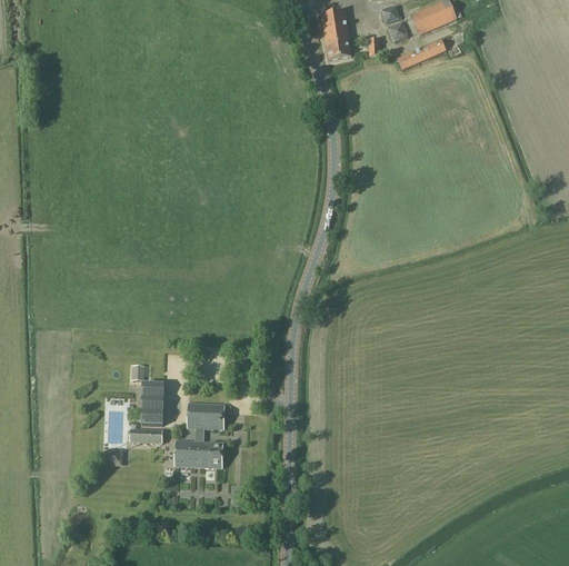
[(418,35),(457,18),(462,16),(455,0),(440,0),(410,13),(418,35)]
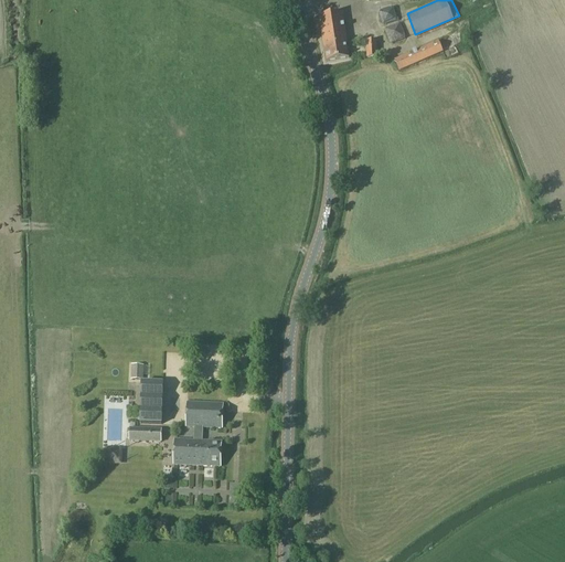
[(397,17),(394,6),(379,10),(383,21),(397,17)]
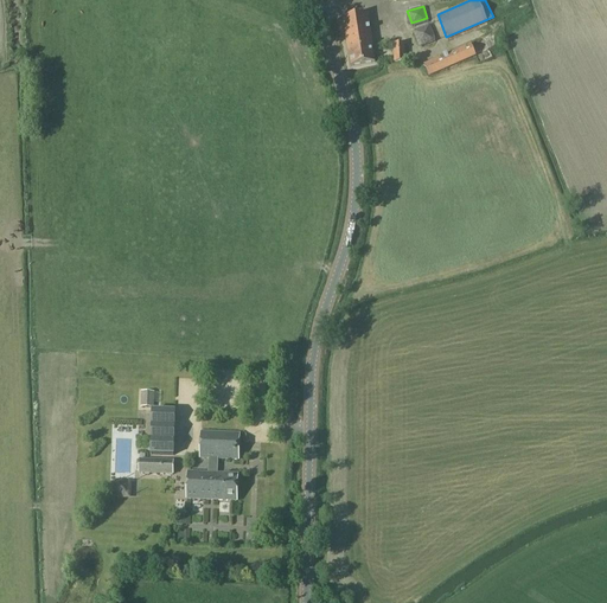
[(351,63),(375,59),(368,12),(343,15),(351,63)]
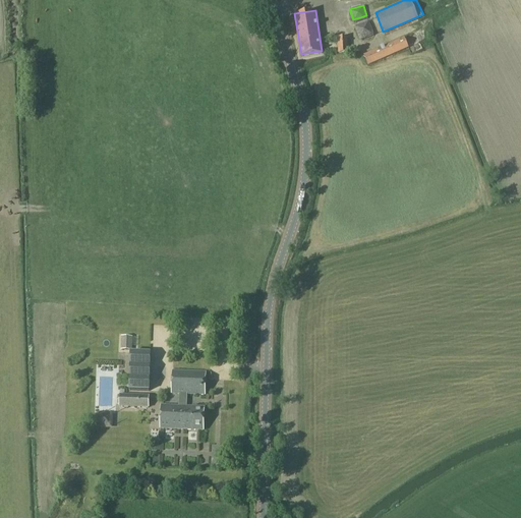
[(374,33),(370,18),(354,24),(360,38),(374,33)]
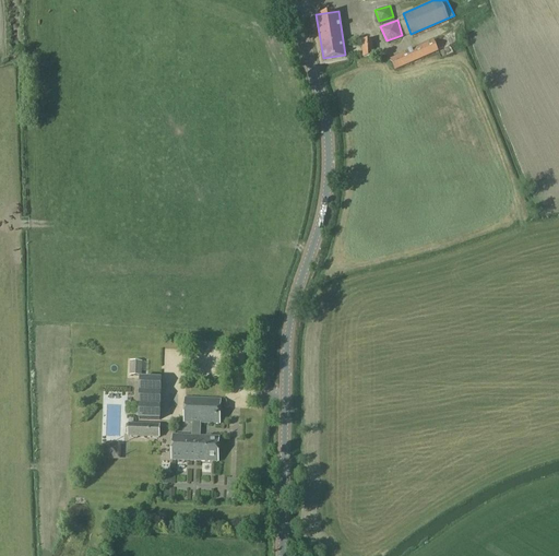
[(437,42),(451,33),(448,28),(433,36),(437,42)]
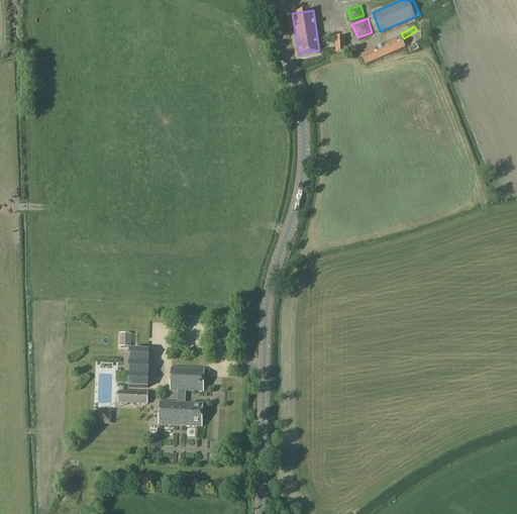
[(345,34),(335,35),(335,50),(345,50),(345,34)]
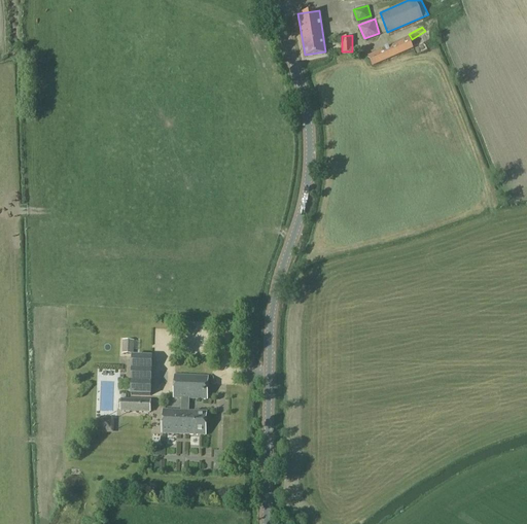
[(372,64),(414,46),(409,35),(367,54),(372,64)]
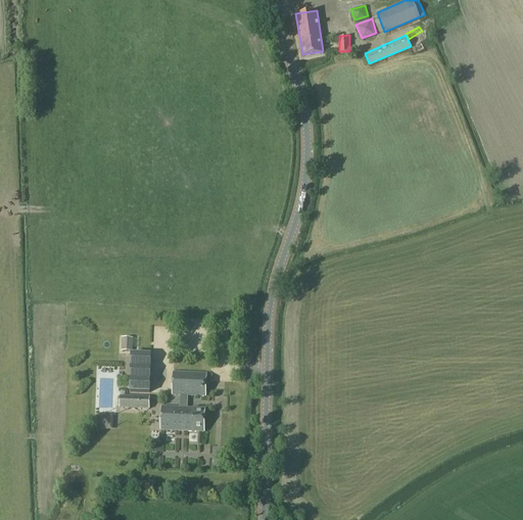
[(121,334),(121,348),(133,347),(132,334),(121,334)]
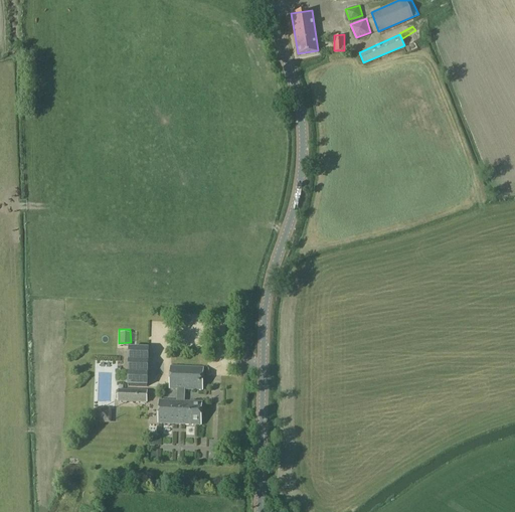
[(130,345),(129,382),(147,383),(148,346),(130,345)]
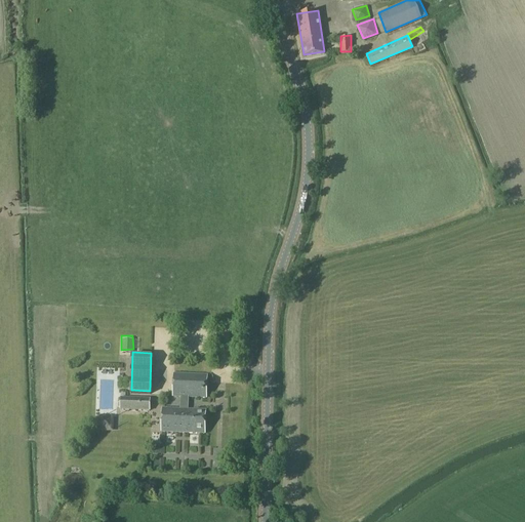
[(238,361),(238,370),(254,370),(255,362),(238,361)]
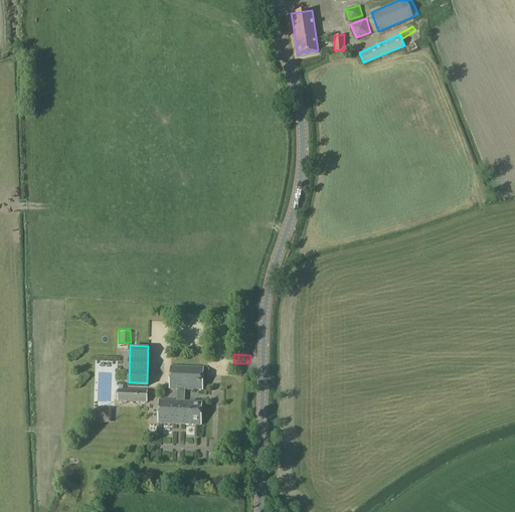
[(99,356),(93,357),(94,397),(114,396),(112,359),(99,359),(99,356)]
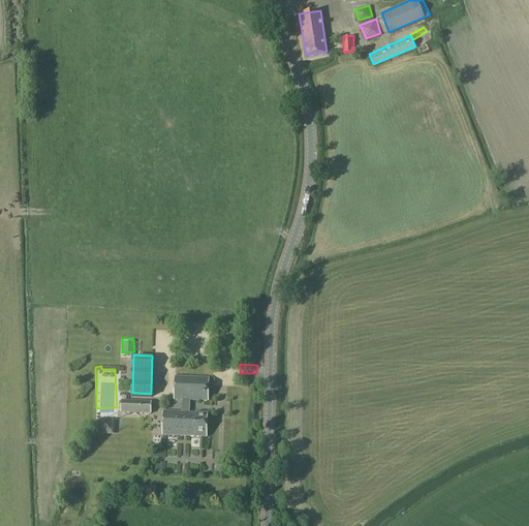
[(209,398),(210,376),(176,375),(175,397),(183,397),(182,410),(164,409),(163,433),(207,434),(208,411),(190,410),(190,397),(209,398)]
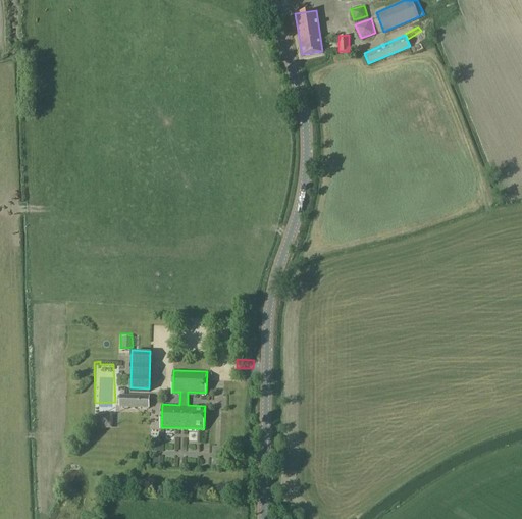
[(120,393),(120,405),(149,406),(149,394),(120,393)]
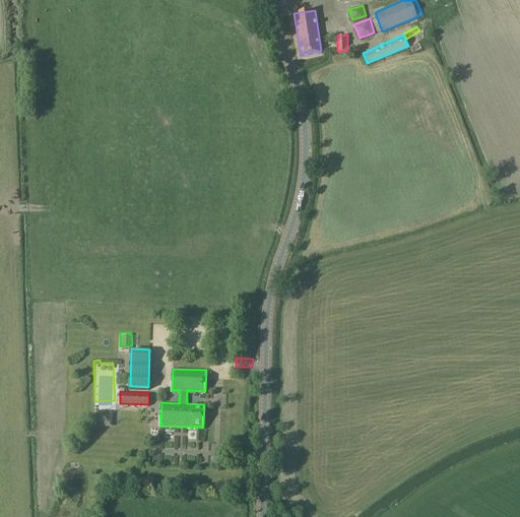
[(99,425),(112,424),(111,411),(99,411),(99,425)]
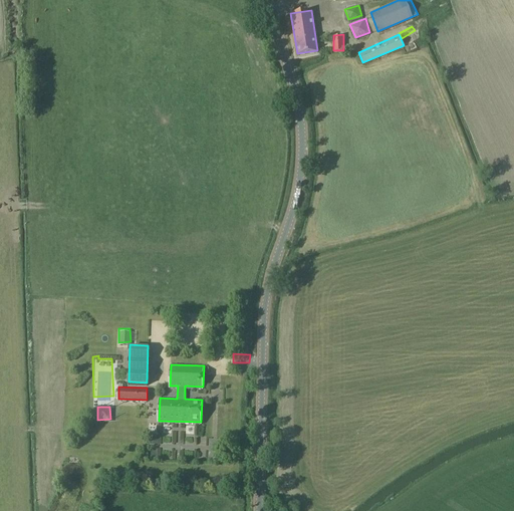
[(153,452),(152,444),(144,444),(144,453),(153,452)]
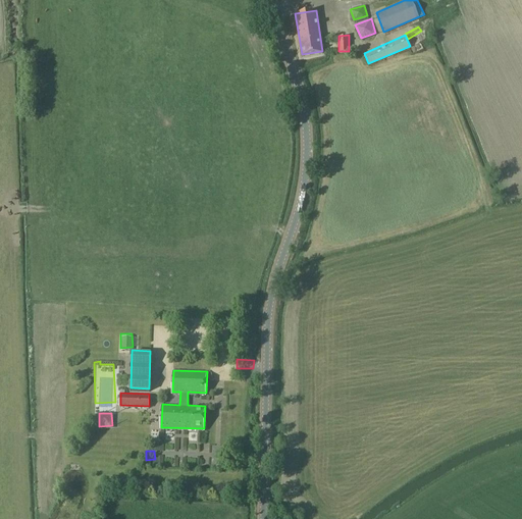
All buildings are outlined.
